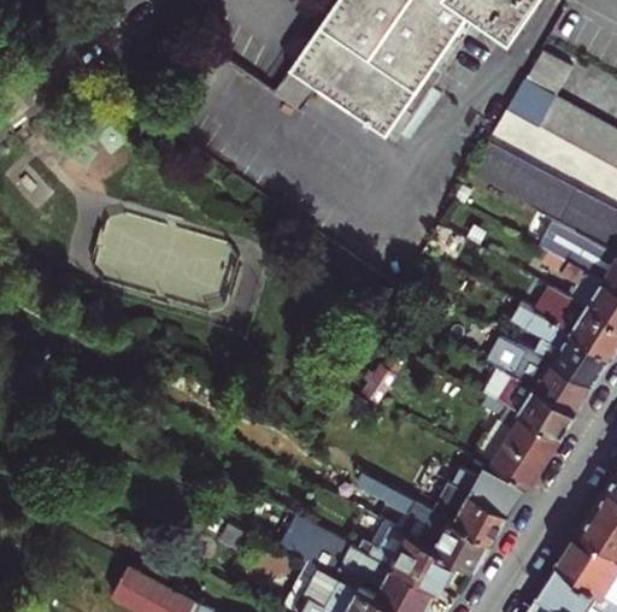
[(338,0),(275,93),(301,111),(316,88),(387,135),(398,119),(470,17),(485,25),(509,43),(539,0),(338,0)]
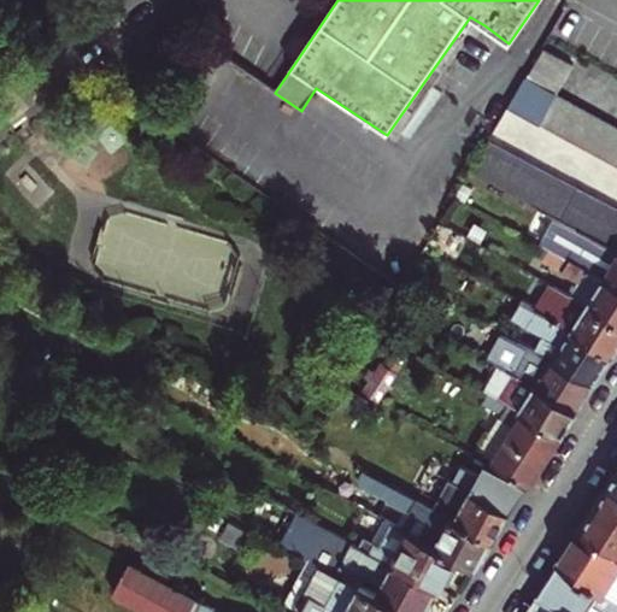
[(412,129),(485,25),(470,17),(398,119),(412,129)]
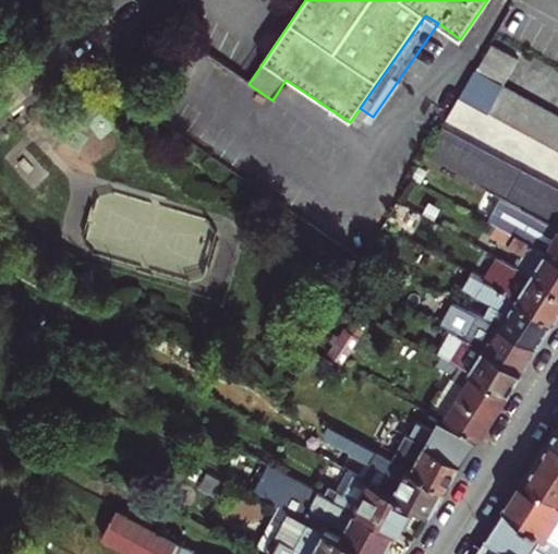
[(460,98),(557,152),(557,119),(501,88),(514,62),(489,48),(460,98)]
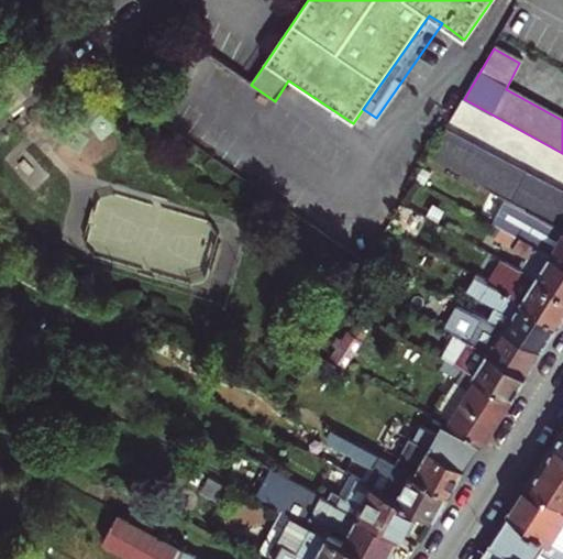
[(506,201),(562,232),(562,197),(444,133),(430,160),(506,201)]
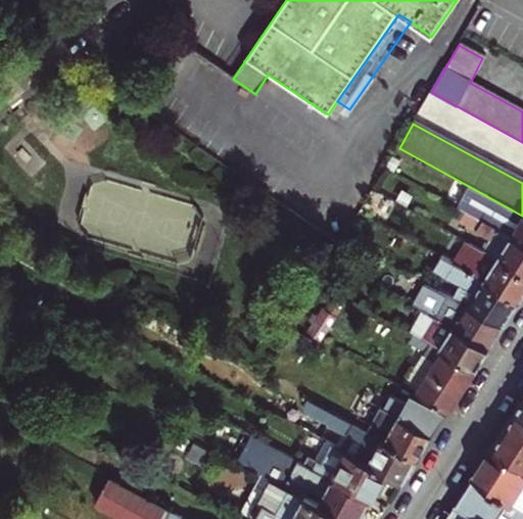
[(470,215),(522,244),(522,216),(470,187),(467,195),(477,200),(470,215)]
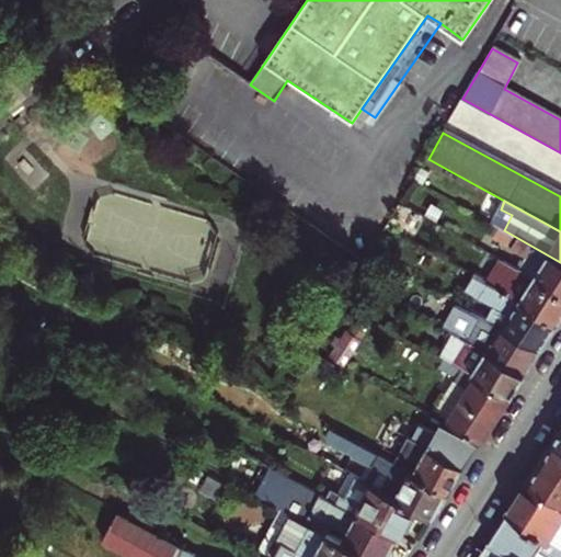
[(496,259),(503,262),(560,293),(560,262),(504,230),(492,225),(487,236),(504,246),(496,259)]
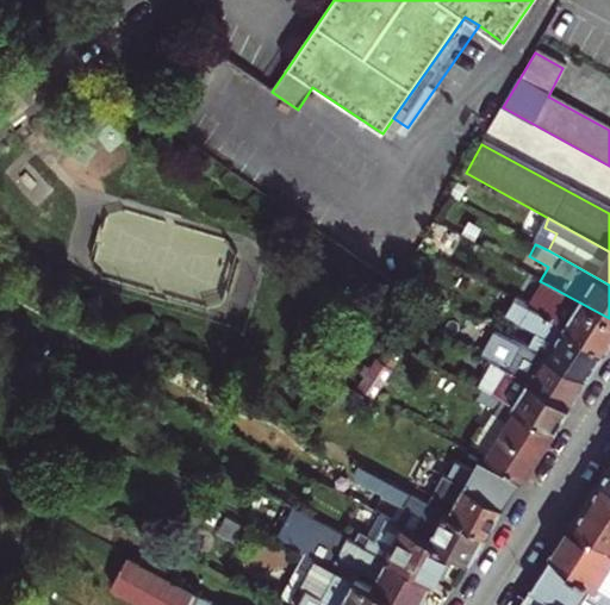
[(515,301),(605,351),(609,343),(609,318),(547,285),(540,295),(523,287),(515,301)]
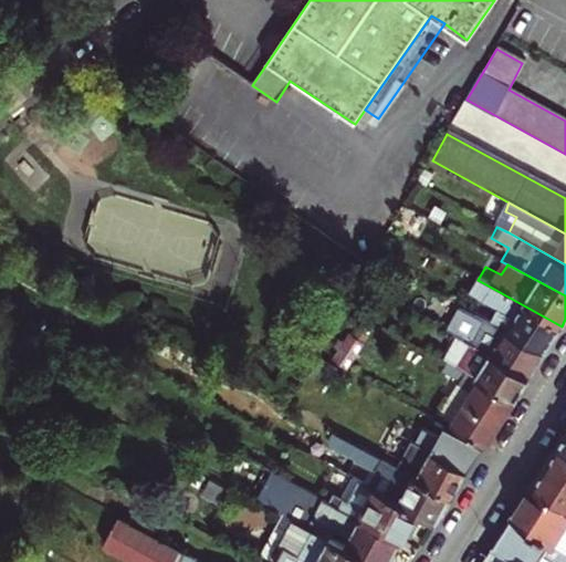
[(496,310),(490,323),(544,353),(562,326),(478,280),(468,294),(496,310)]
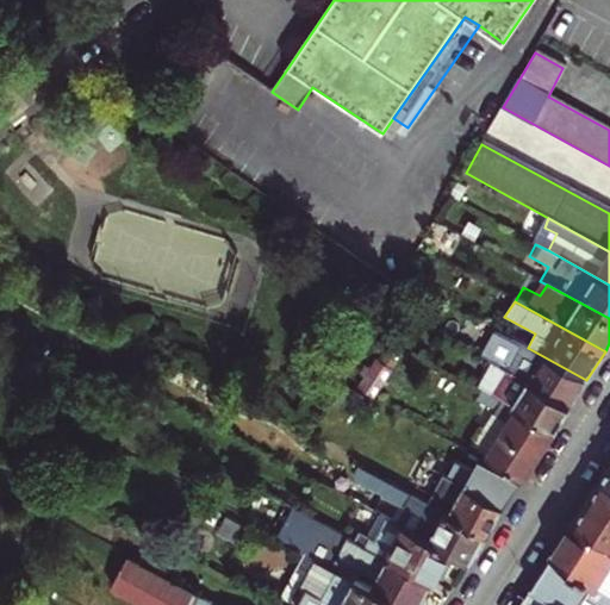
[(527,381),(571,406),(586,380),(528,348),(495,329),(479,355),(497,365),(527,381)]
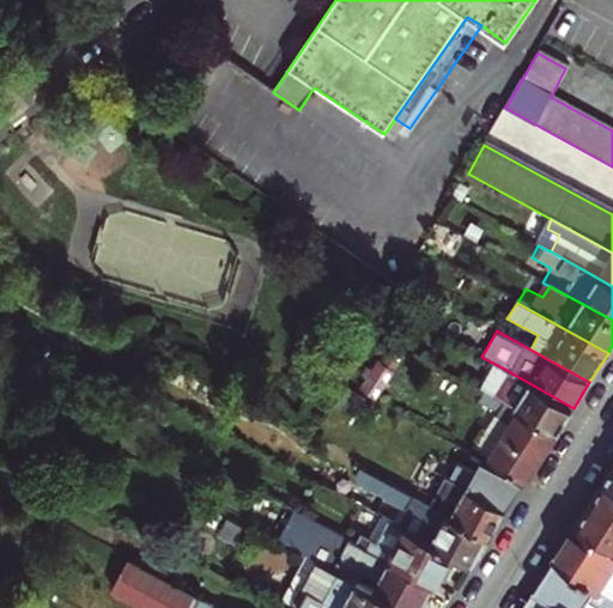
[(499,366),(485,393),(511,407),(515,409),(529,383),(499,366)]
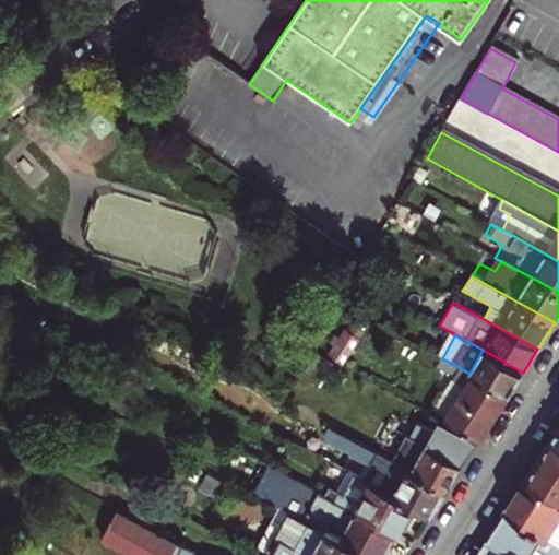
[(470,374),(473,375),(508,394),(523,373),(483,350),(470,374)]
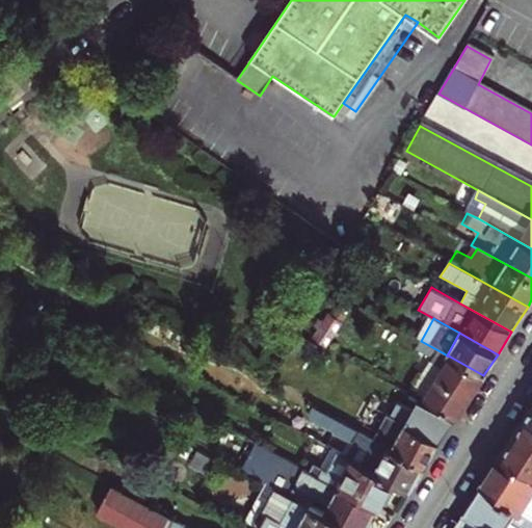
[(444,353),(421,341),(415,352),(436,364),(444,353)]
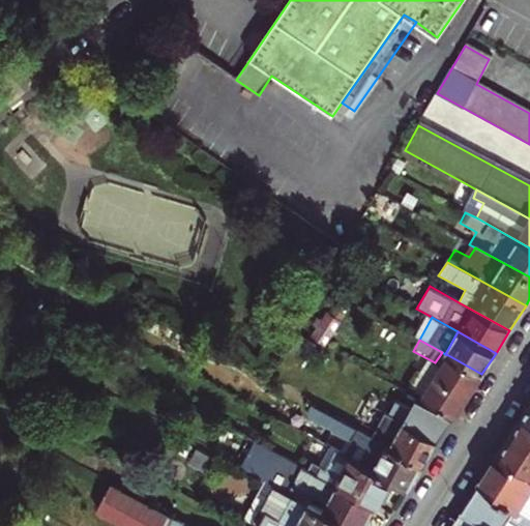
[(448,355),(419,400),(454,417),(481,374),(448,355)]
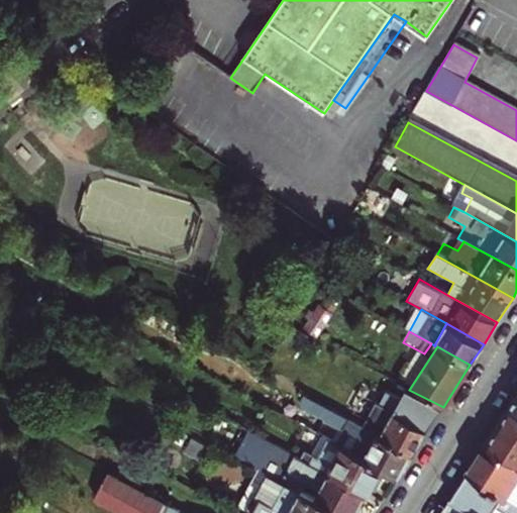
[(400,403),(431,420),(426,430),(428,431),(443,407),(409,390),(407,388),(401,399),(400,403)]
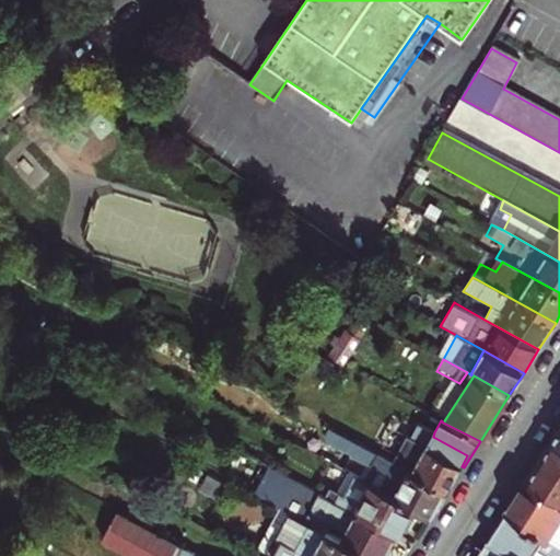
[(433,437),(434,432),(423,426),(415,440),(462,466),(467,455),(433,437)]
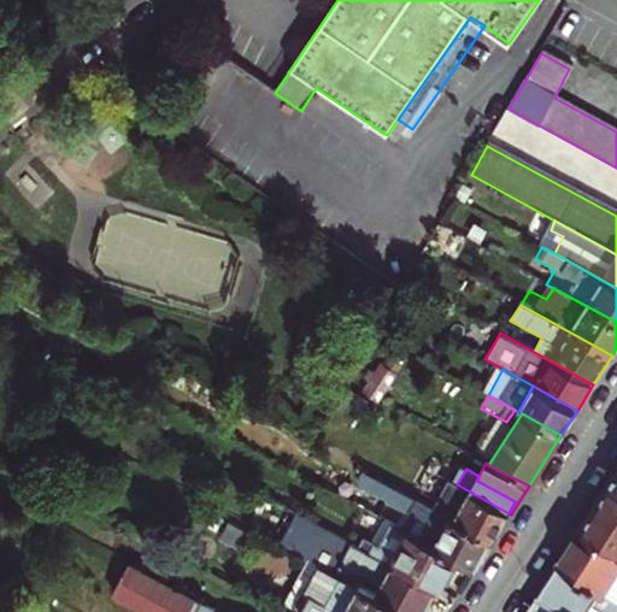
[(493,542),(434,511),(363,472),(358,480),(360,486),(366,490),(409,515),(400,531),(457,562),(474,572),(493,542)]
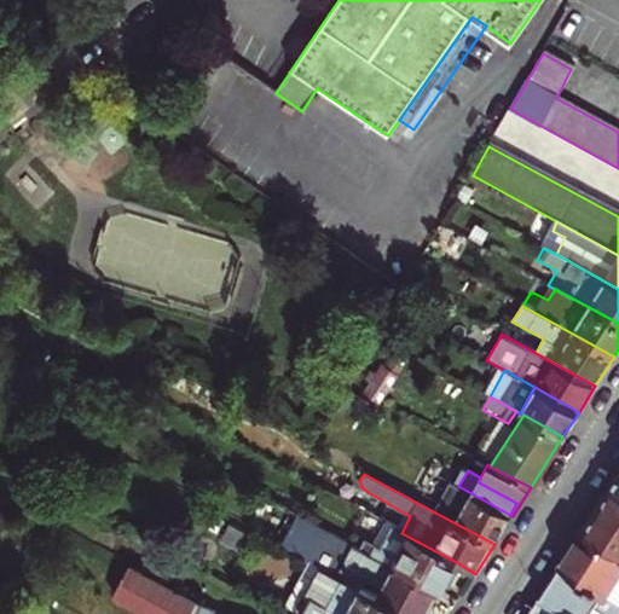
[(452,482),(435,513),(495,544),(513,516),(510,515),(458,486),(452,482)]
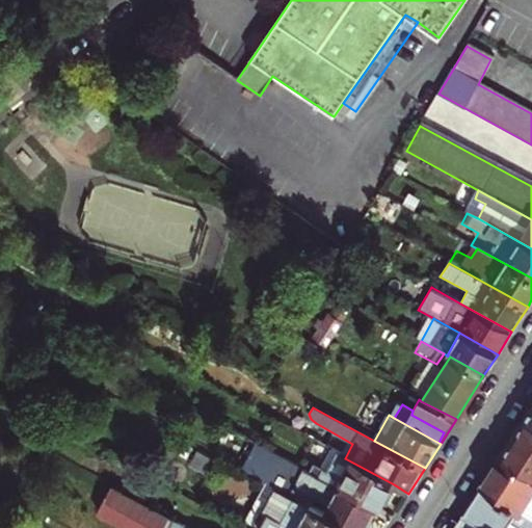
[(531,424),(524,420),(500,457),(531,475),(531,424)]
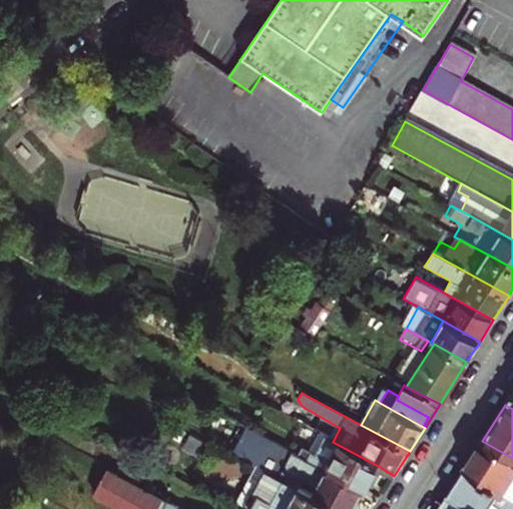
[(311,496),(333,508),(353,508),(363,492),(306,461),(246,428),(241,438),(287,462),(289,465),(318,481),(311,496)]
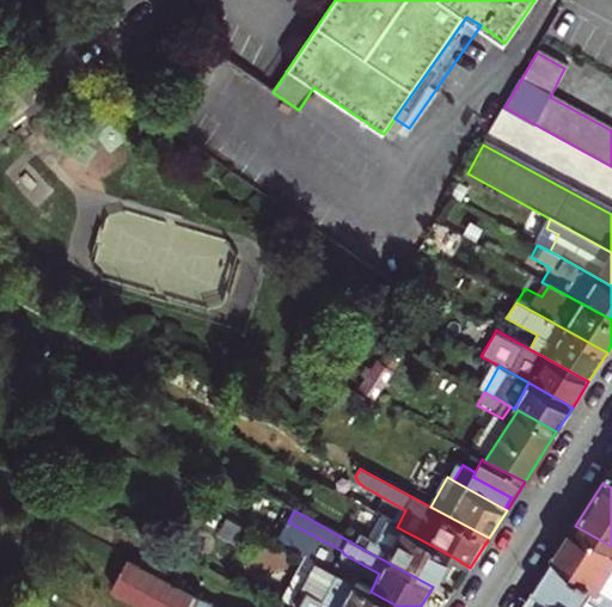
[(383,519),(365,550),(433,587),(436,588),(453,557),(397,527),(383,519)]
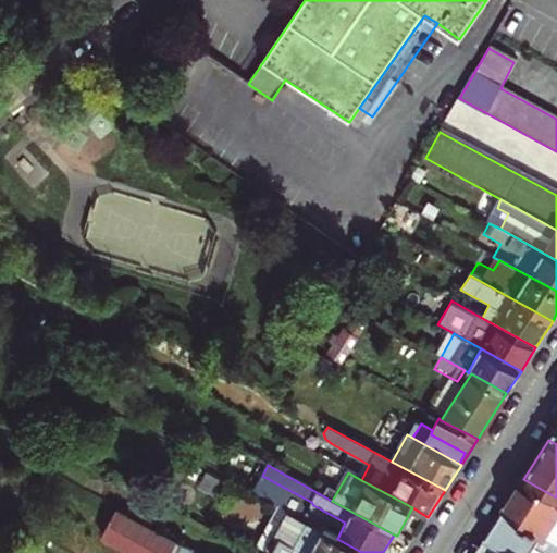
[(223,482),(207,474),(200,486),(215,494),(223,482)]
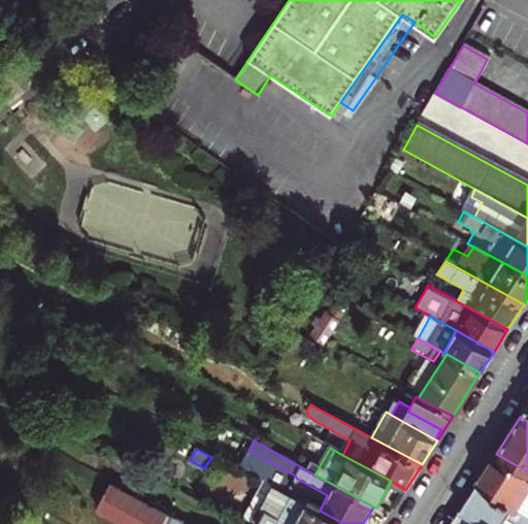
[(527,471),(496,454),(477,484),(514,504),(527,482),(527,471)]
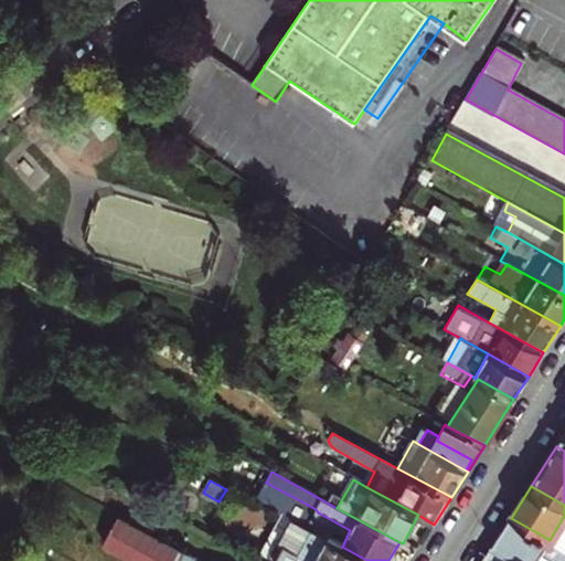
[(177,560),(181,552),(118,518),(103,546),(129,560),(177,560)]
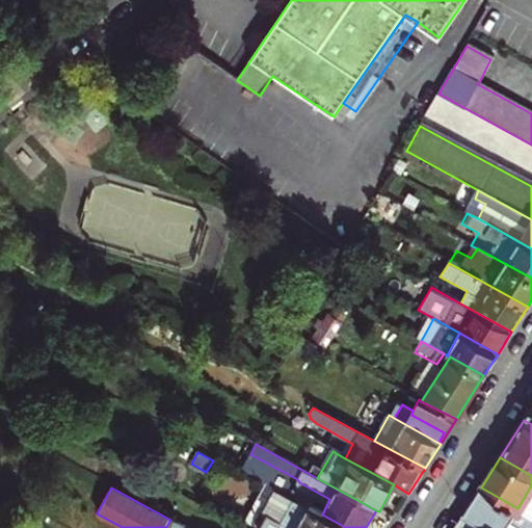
[(504,527),(517,508),(481,487),(461,519),(476,527),(504,527)]
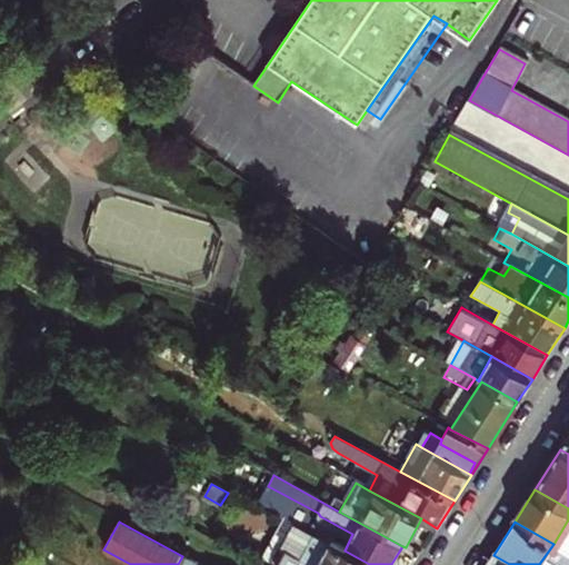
[(288,551),(280,564),(369,564),(345,551),(313,534),(301,557),(288,551)]
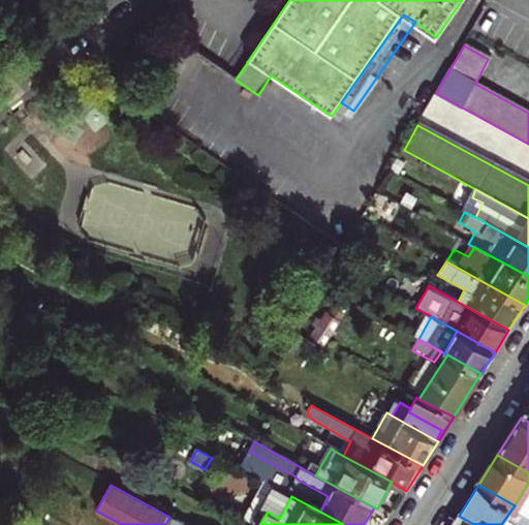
[(528,524),(528,513),(526,512),(519,524),(528,524)]
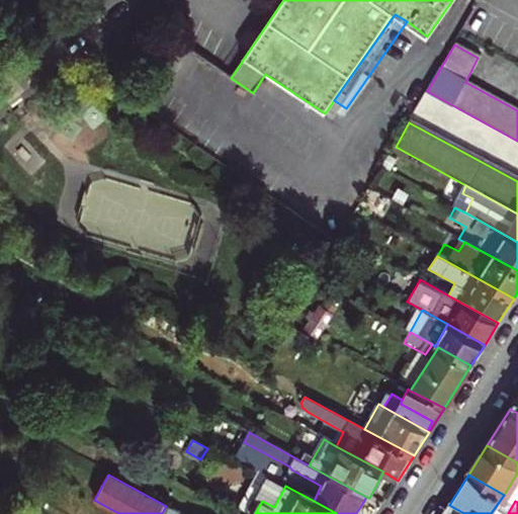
[(463,513),(449,505),(443,513),(463,513)]
